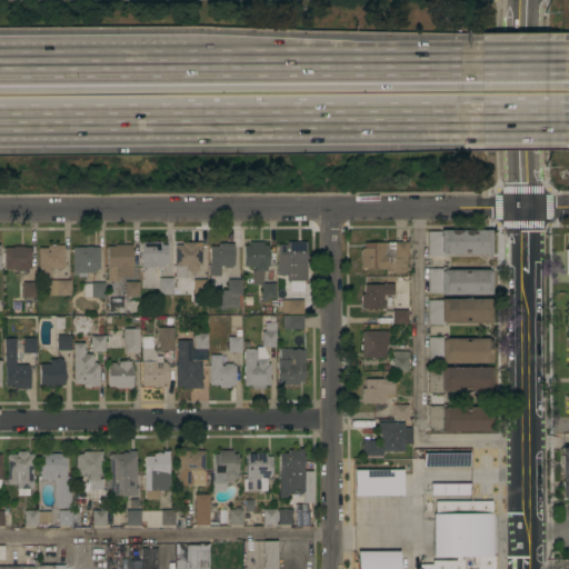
[(427,231),(440,231),(440,230),(491,230),(491,259),(489,259),(489,255),(447,255),(447,258),(442,258),(442,257),(428,257),(427,231)]
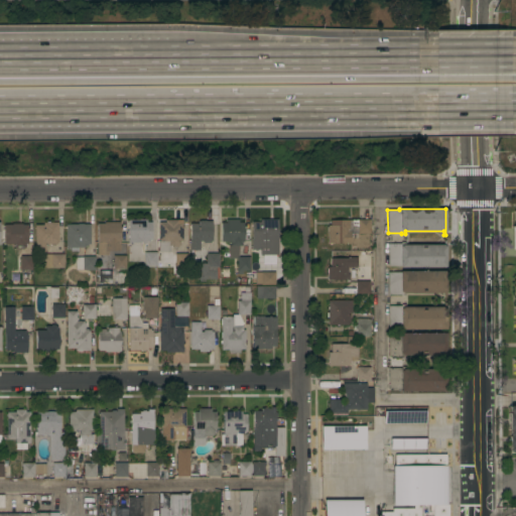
[(139,220),(144,220),(146,220),(146,223),(151,223),(151,240),(149,240),(149,242),(140,242),(140,243),(127,243),(127,239),(128,239),(128,220),(139,220)]
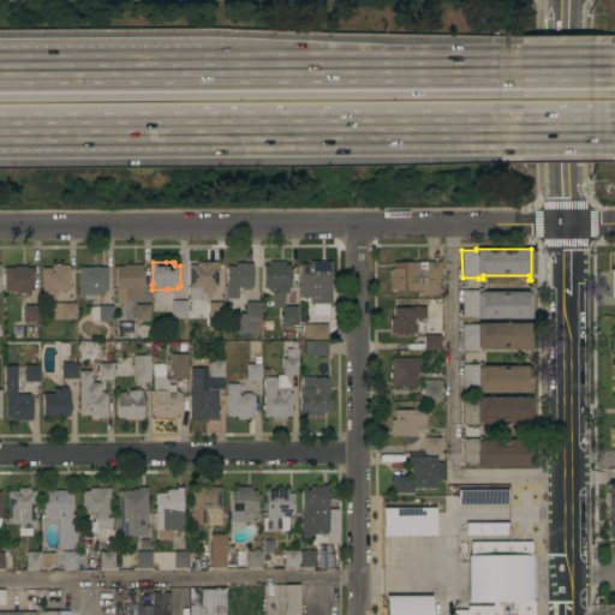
[(189,266),(197,264),(197,262),(212,262),(212,264),(218,264),(218,288),(214,288),(214,293),(213,293),(213,294),(208,294),(208,293),(203,293),(203,300),(189,300),(189,266)]
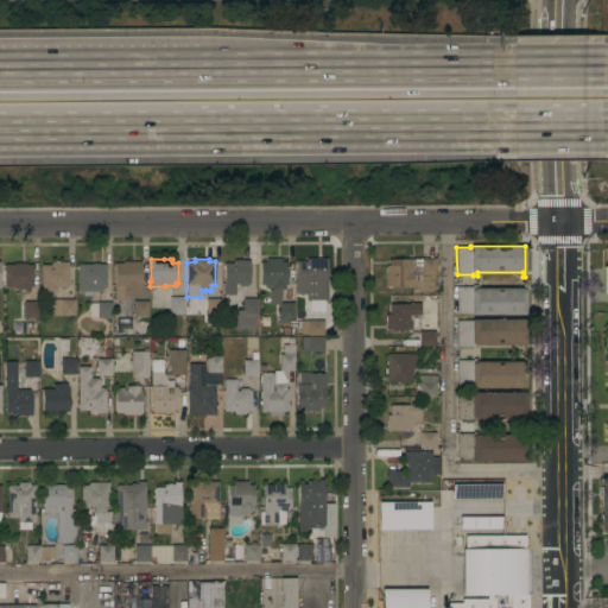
[(260,263),(266,263),(266,259),(282,259),(282,263),(287,263),(287,285),(285,285),(285,290),(284,290),(284,293),(282,293),(282,303),(295,303),(295,320),(285,320),(285,323),(279,323),(279,305),(270,305),(270,289),(272,289),(272,285),(260,285),(260,263)]
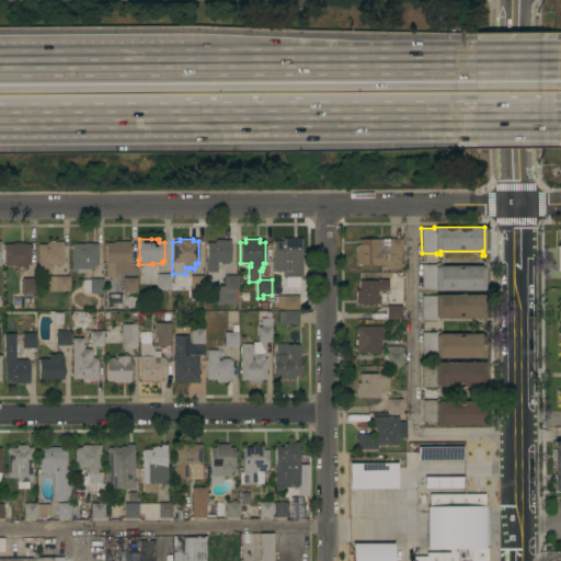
[(301,239),(302,277),(283,277),(283,272),(273,272),(273,260),(274,260),(274,242),(283,242),(283,239),(301,239)]
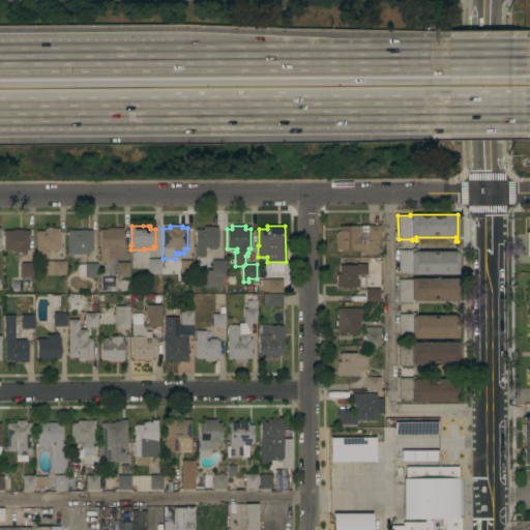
[(366,226),(380,226),(380,239),(360,239),(360,251),(356,251),(336,251),(336,232),(339,232),(339,226),(366,226)]
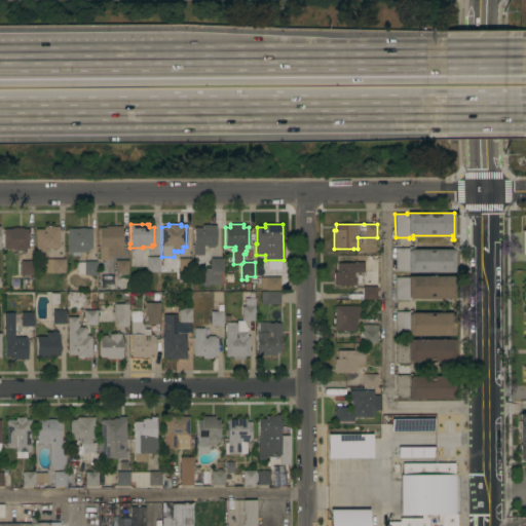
[(194,228),(202,228),(202,225),(216,225),(216,246),(215,246),(215,248),(207,248),(207,246),(203,246),(203,255),(193,255),(193,245),(194,245),(194,228)]
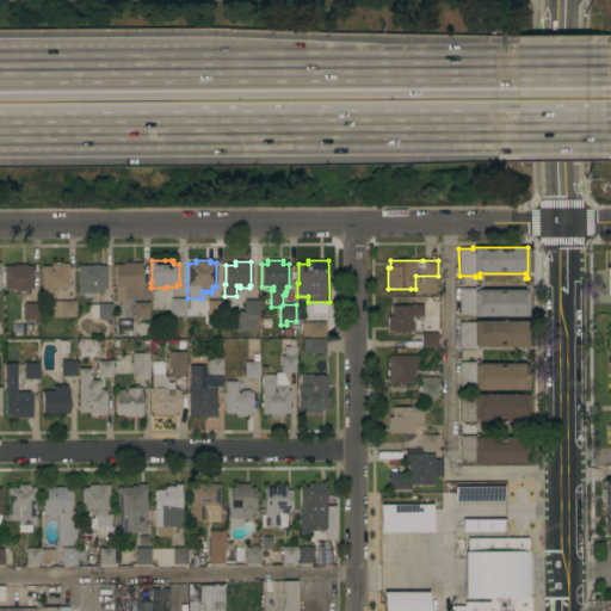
[(68,289),(66,289),(66,290),(54,290),(54,298),(42,298),(42,266),(51,266),(51,263),(69,264),(68,289)]
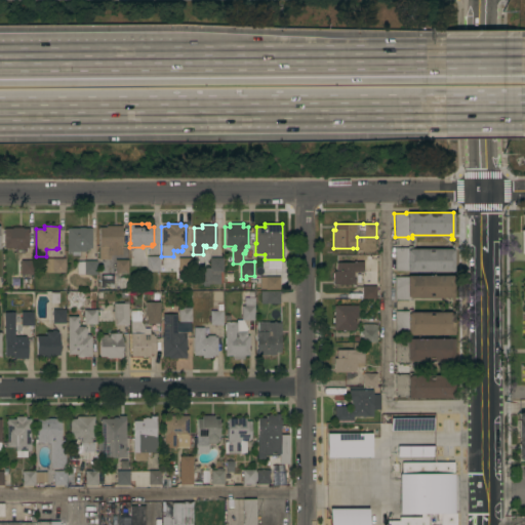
[(122,226),(122,240),(123,240),(123,245),(122,245),(122,255),(116,255),(116,260),(128,260),(128,291),(117,291),(117,288),(114,288),(114,291),(97,291),(97,276),(115,276),(115,261),(110,261),(110,259),(98,259),(98,228),(106,228),(106,226),(122,226)]
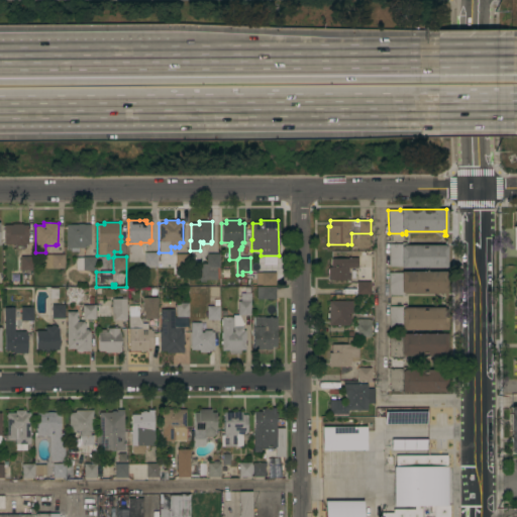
[(4,244),(4,225),(12,225),(12,224),(22,224),(22,225),(27,225),(27,244),(25,244),(25,248),(23,248),(23,249),(20,249),(20,248),(14,248),(14,244),(4,244)]
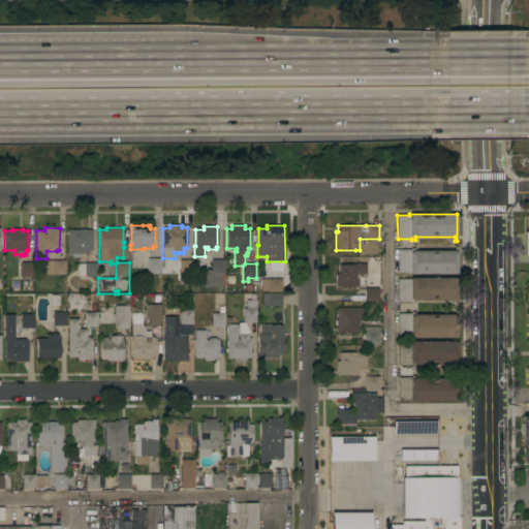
[(67,230),(80,230),(80,229),(85,229),(92,229),(92,250),(90,250),(90,253),(86,253),(86,254),(67,254),(67,230)]
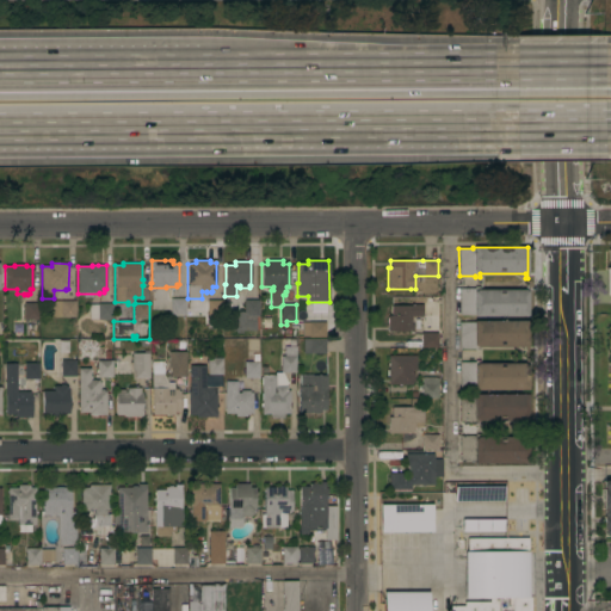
[(460,289),(475,289),(475,287),(480,287),(480,290),(528,290),(529,316),(474,316),(474,315),(460,315),(460,289)]
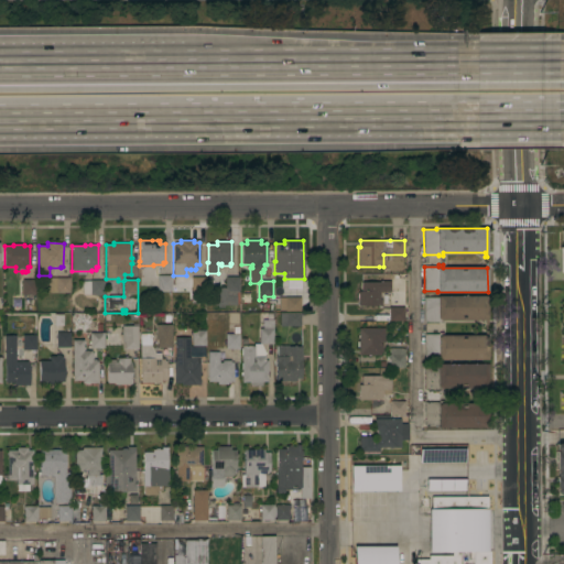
[(172,291),(158,291),(158,288),(153,288),(153,282),(158,282),(158,275),(172,275),(172,291)]
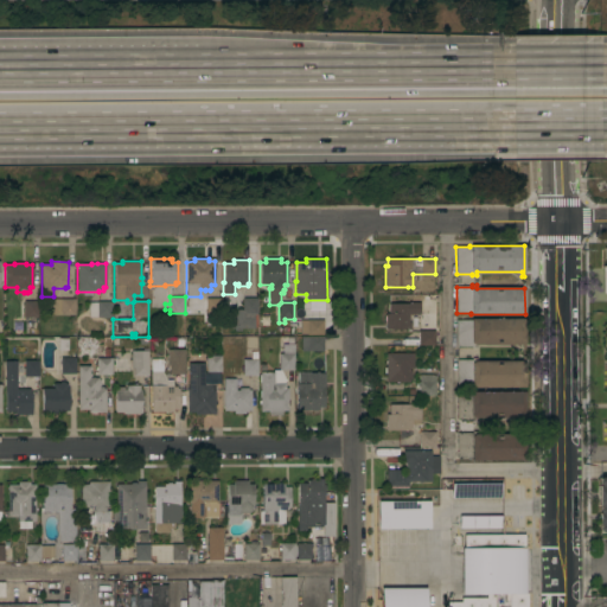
[(228,328),(228,310),(243,310),(243,299),(257,298),(257,314),(256,314),(256,319),(255,319),(255,328),(228,328)]
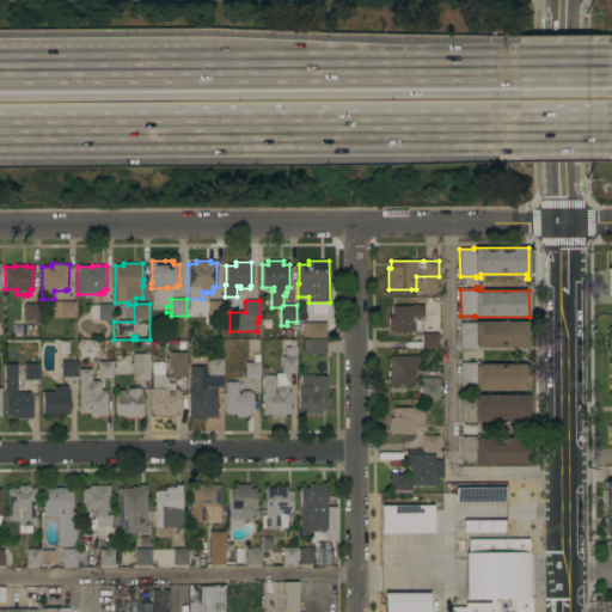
[(75,301),(75,318),(46,318),(47,301),(75,301)]
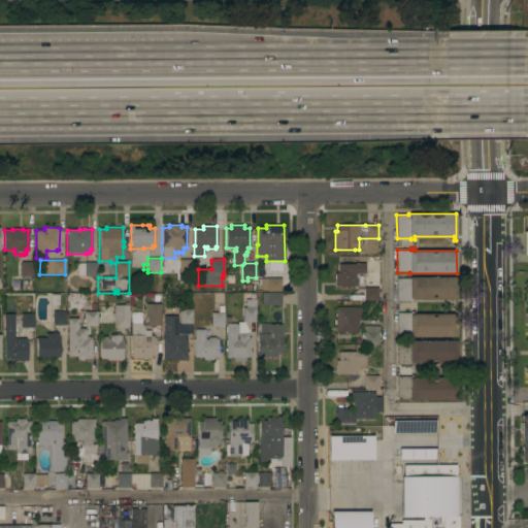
[(192,260),(192,261),(197,261),(197,268),(192,268),(192,273),(179,273),(179,260),(192,260)]
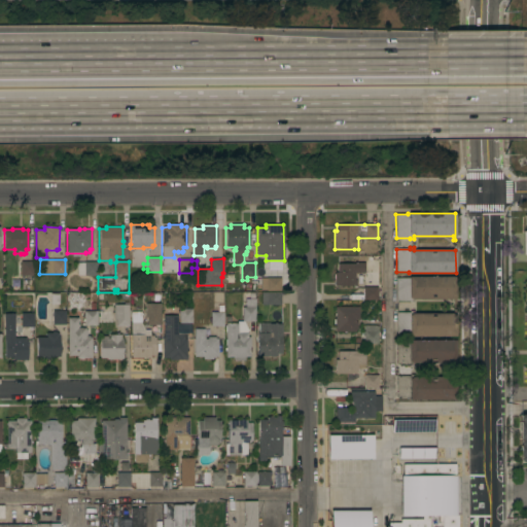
[(21,261),(34,261),(34,276),(21,276),(21,261)]
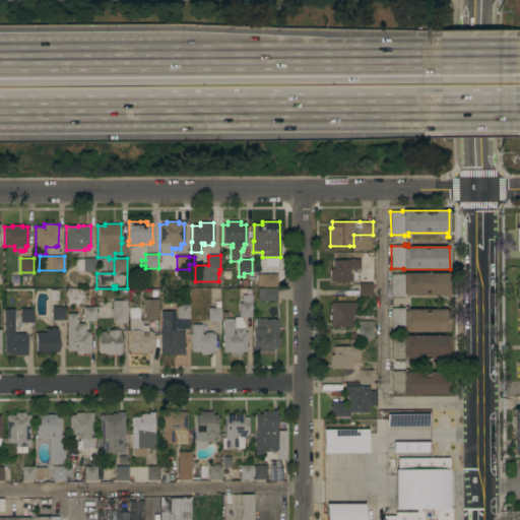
[(95,259),(95,272),(82,272),(82,271),(76,271),(76,259),(83,259),(95,259)]
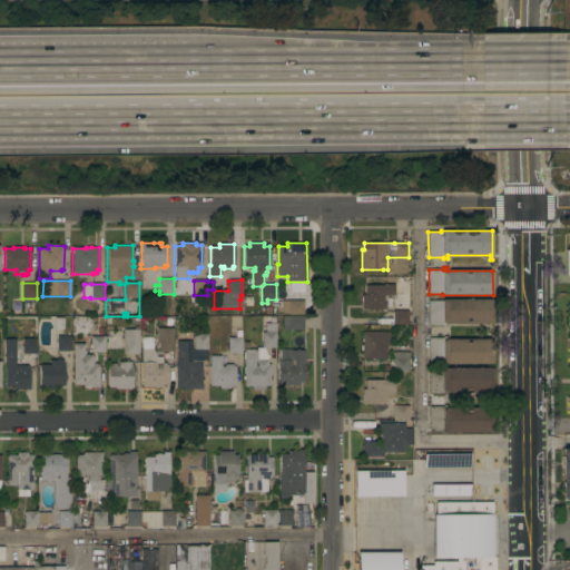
[(362,302),(362,296),(362,295),(365,295),(365,285),(383,285),(394,285),(394,296),(384,296),(384,302),(386,302),(386,310),(362,310),(362,302)]
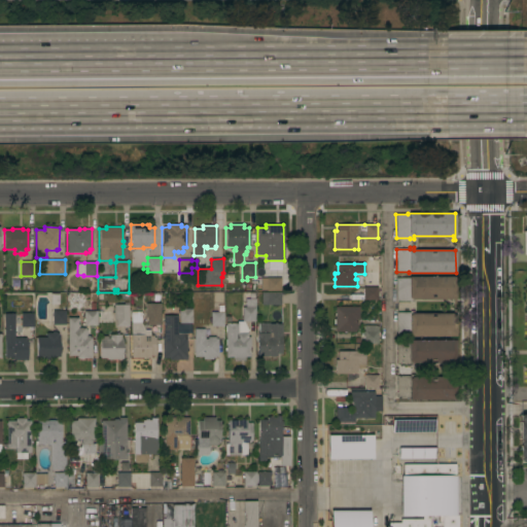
[(103,268),(102,283),(113,283),(113,268),(103,268)]
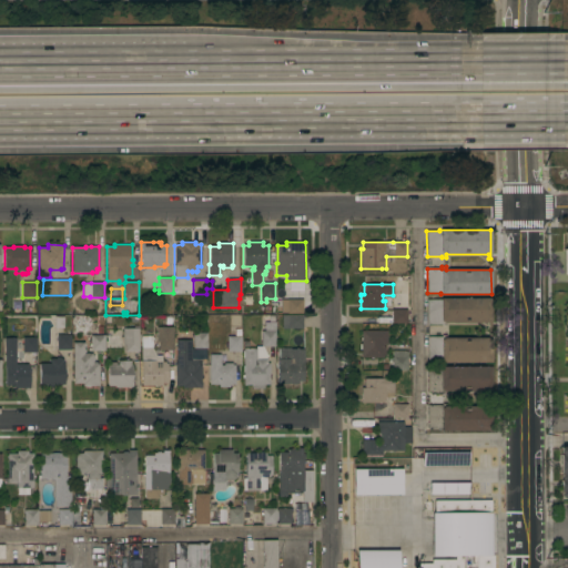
[(427,300),(440,300),(440,298),(489,298),(489,323),(446,323),(446,326),(442,326),(442,324),(427,324),(427,300)]
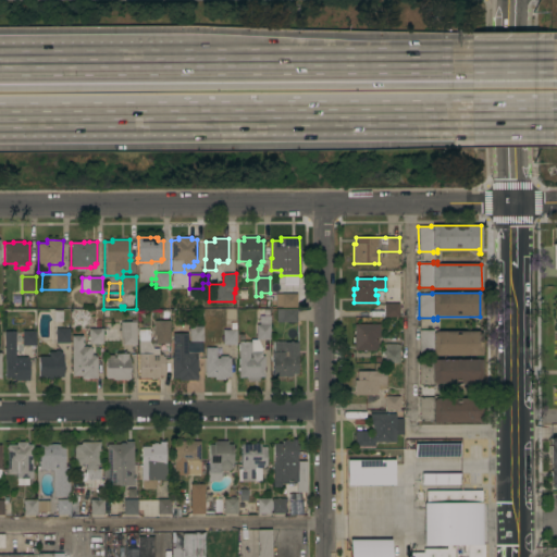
[(296,294),(296,308),(275,308),(275,294),(296,294)]
